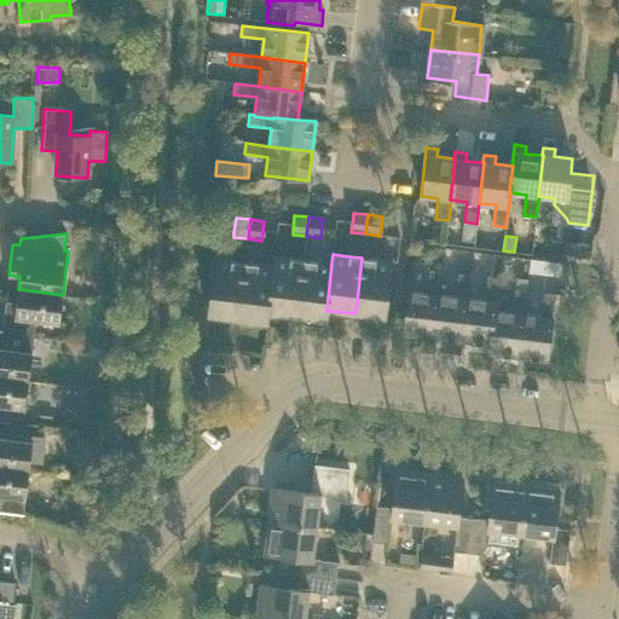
[(267,313),(268,313),(296,316),(304,260),(273,256),(272,266),(273,266),(267,313)]
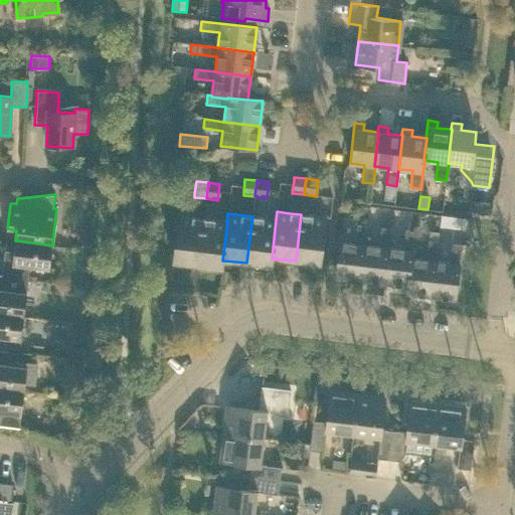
[(301,214),(296,261),(320,265),(326,217),(301,214)]
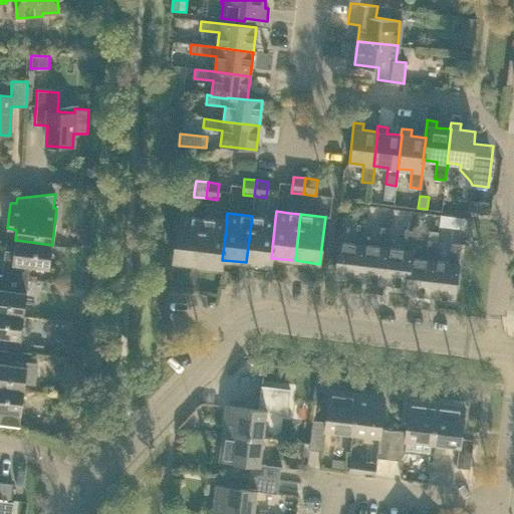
[(197,267),(203,218),(179,215),(173,264),(174,264),(174,262),(191,264),(190,270),(191,270),(192,266),(197,267)]
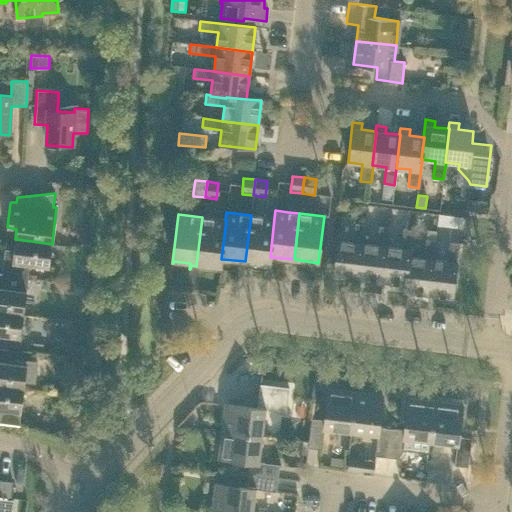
[(270,265),(270,257),(274,218),(251,215),(245,261),(270,265)]
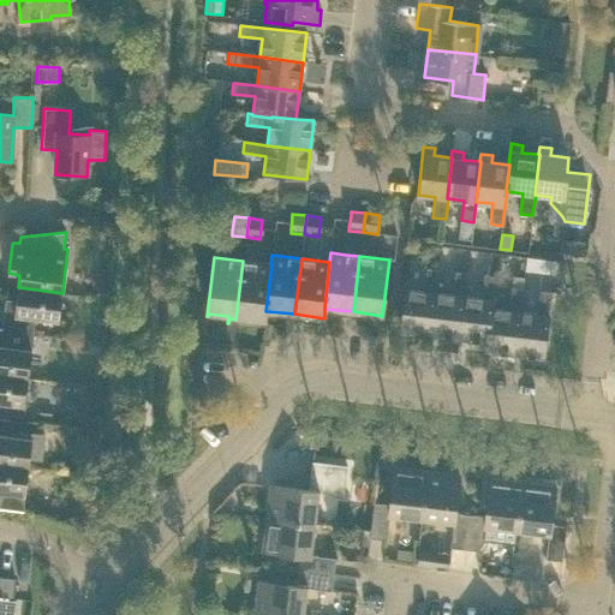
[(264,327),(267,311),(266,311),(272,264),(270,264),(243,261),(236,320),(243,321),(244,317),(264,321),(263,327),(264,327)]
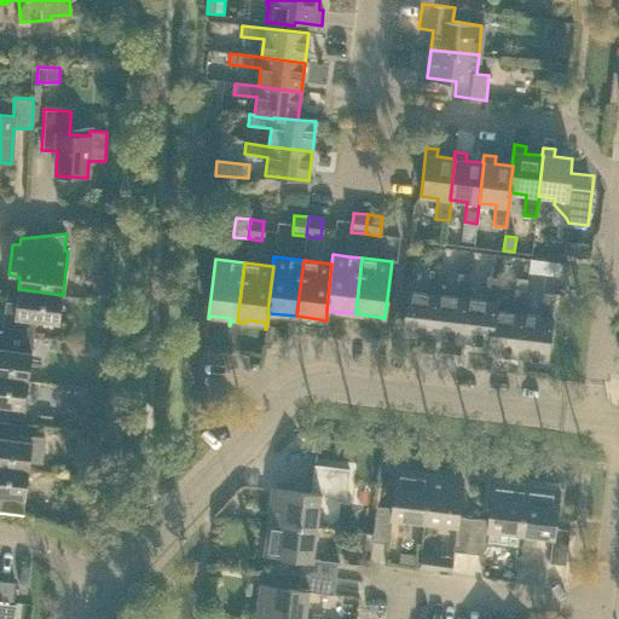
[(404,335),(433,337),(438,295),(439,295),(441,272),(429,270),(429,272),(421,271),(420,282),(428,282),(427,294),(409,291),(404,335)]
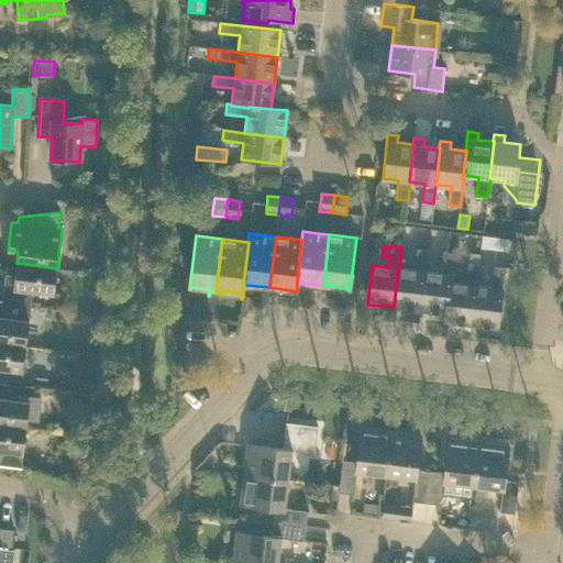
[(394,307),(420,311),(424,272),(426,272),(428,251),(417,250),(415,271),(399,268),(398,268),(394,307)]
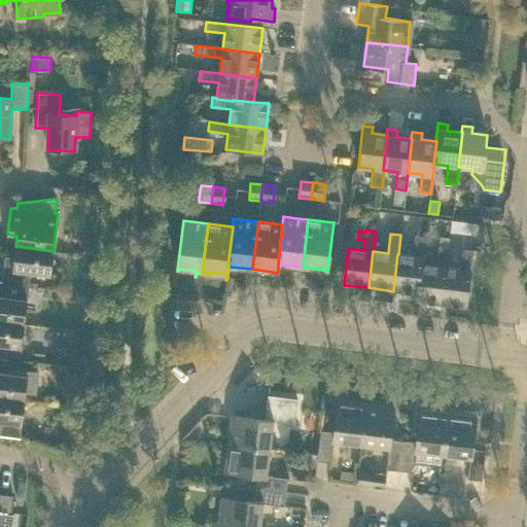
[(393,291),(417,293),(421,265),(422,265),(425,238),(415,236),(412,256),(398,254),(397,254),(393,291)]
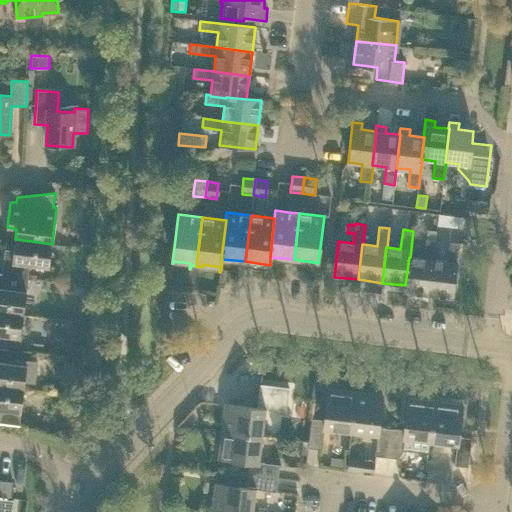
[(81,232),(80,247),(92,248),(93,233),(81,232)]
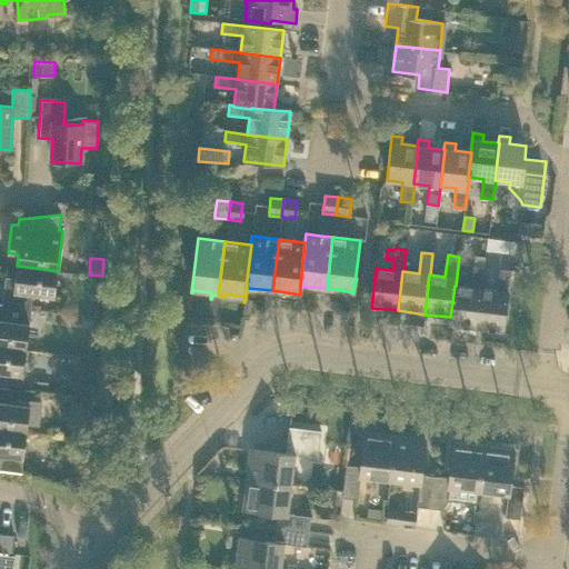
[(58,271),(35,268),(17,266),(15,279),(5,277),(2,306),(9,307),(30,309),(32,295),(35,295),(55,297),(58,271)]
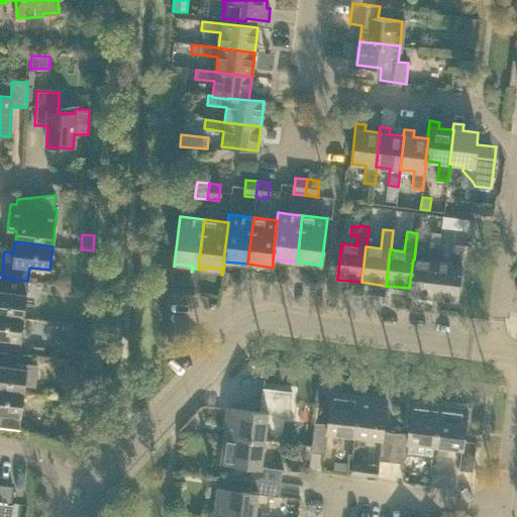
[(408,296),(432,299),(437,263),(440,243),(430,242),(428,262),(414,260),(413,260),(409,288),(408,296)]
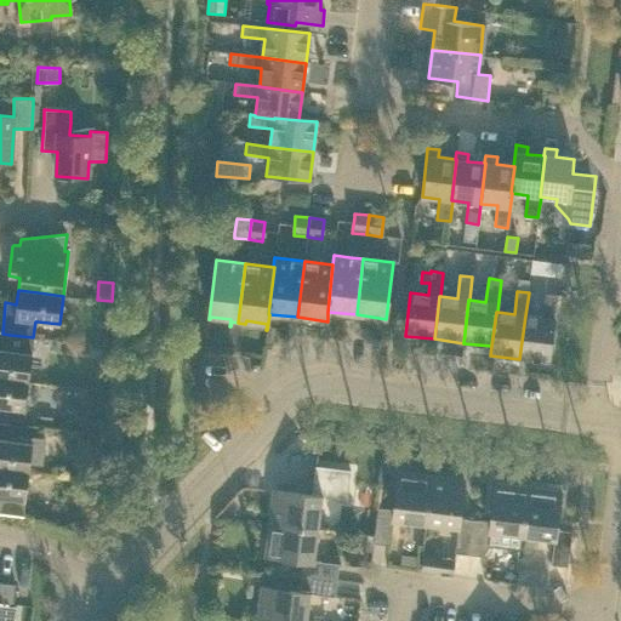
[(525,315),(519,359),(548,363),(557,296),(546,295),(542,318),(525,315)]
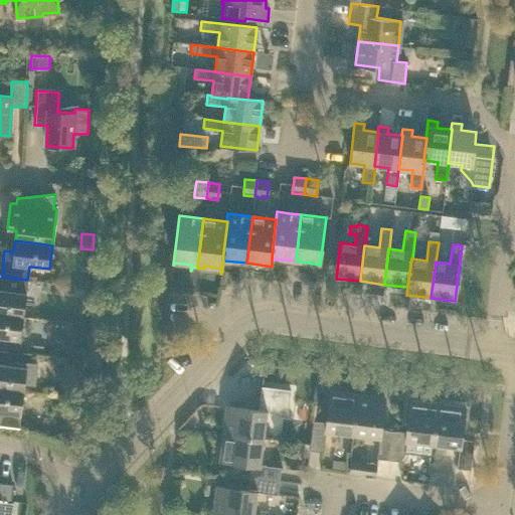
[(0,313),(23,317),(26,293),(7,291),(8,278),(2,277),(0,276),(0,313)]
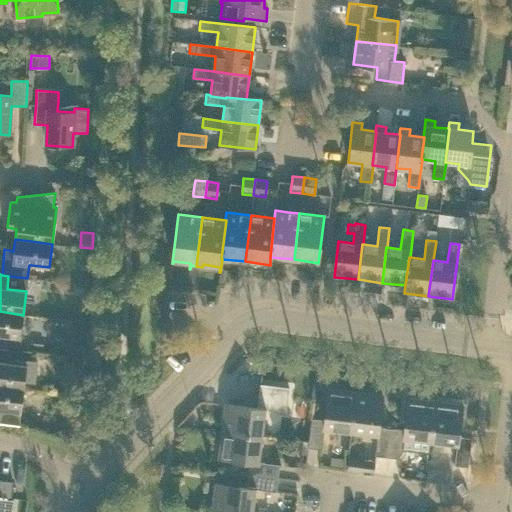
[(0,345),(19,348),(23,315),(0,311),(0,345)]
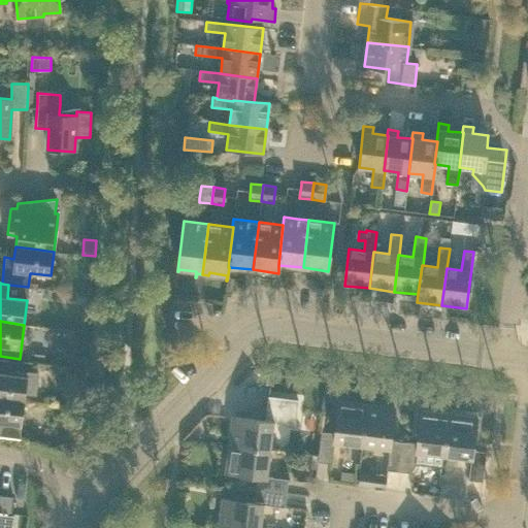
[(0,397),(25,401),(25,394),(36,396),(39,373),(26,371),(25,376),(7,374),(9,360),(0,359),(0,397)]
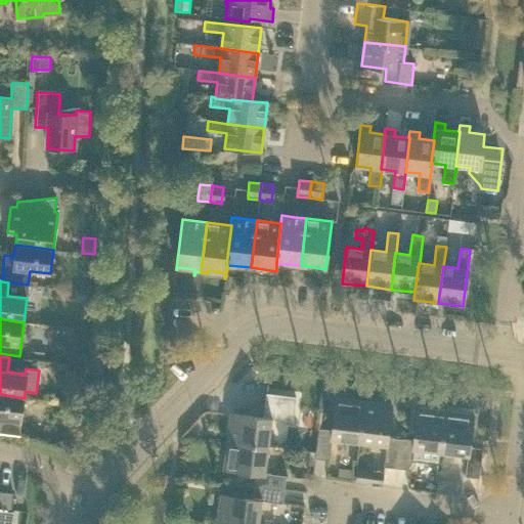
[(0,432),(19,435),(25,398),(0,394),(0,432)]
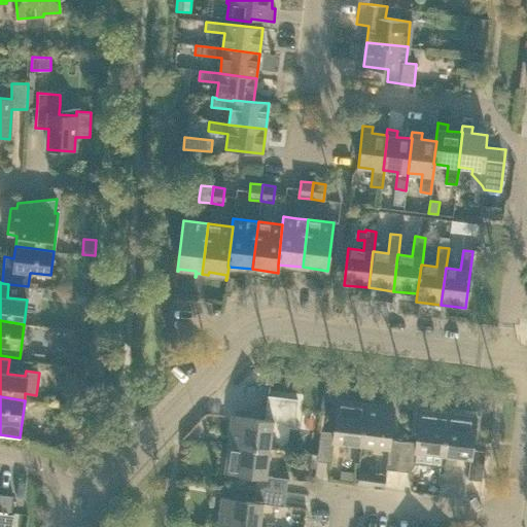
[(297,399),(268,396),(265,420),(232,416),(229,444),(270,449),(273,421),(294,424),(297,399)]
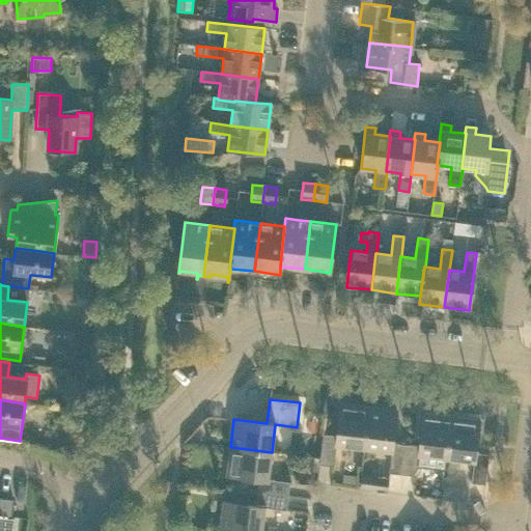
[(319,465),(334,467),(336,446),(364,449),(369,407),(341,403),(337,436),(324,435),(322,444),(306,456),(320,458),(319,465)]
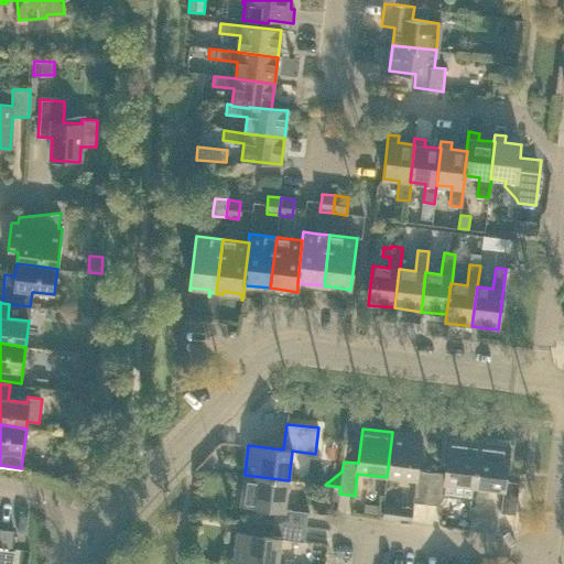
[(413,503),(427,505),(431,473),(416,470),(421,435),(392,432),(387,477),(415,481),(413,503)]
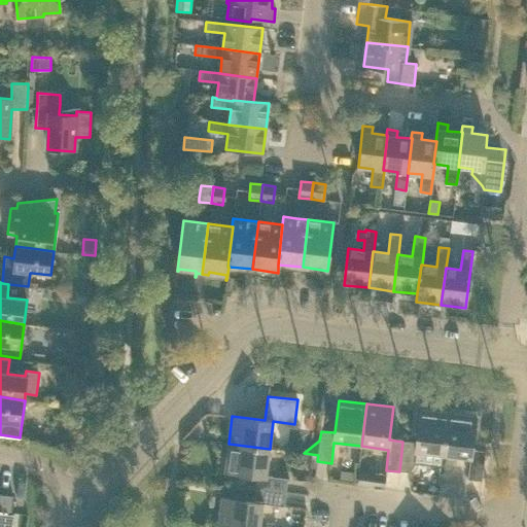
[(415,453),(443,456),(448,414),(419,411),(415,443),(402,442),(399,471),(413,473),(415,453)]
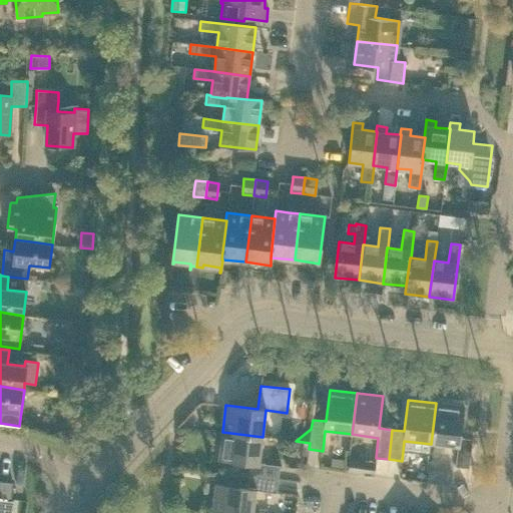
[(468,469),(472,439),(459,438),(463,406),(436,403),(431,444),(457,448),(455,467),(468,469)]
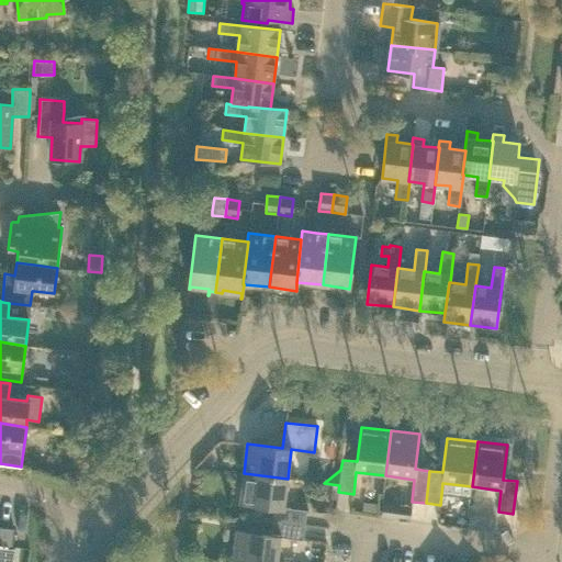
[(274,508),(272,521),(304,526),(305,512),(283,508),(288,479),(244,473),(239,504),(274,508)]
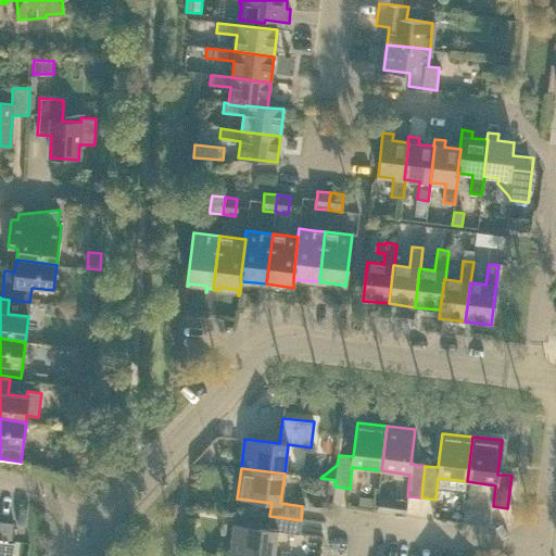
[(358,507),(373,508),(374,500),(359,497),(358,507)]
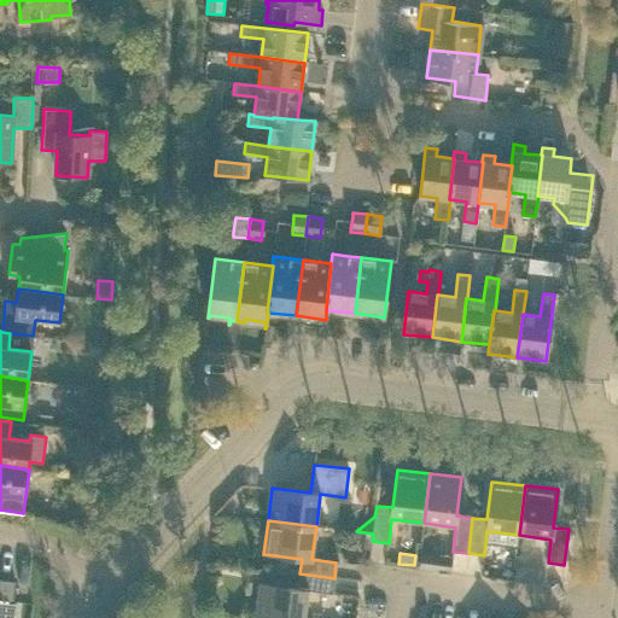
[(419,570),(450,573),(453,557),(420,553),(419,570)]
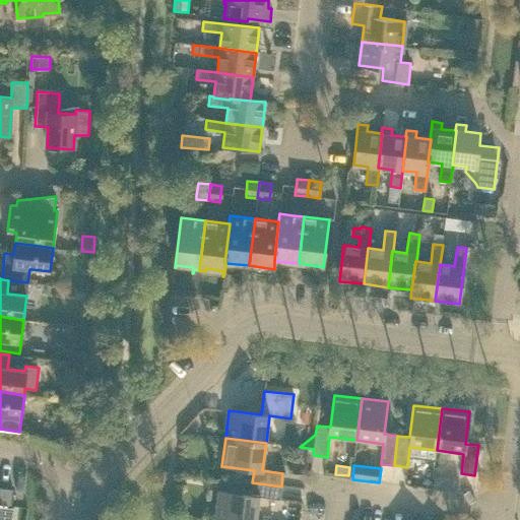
[(445,491),(457,492),(458,479),(446,478),(445,491)]
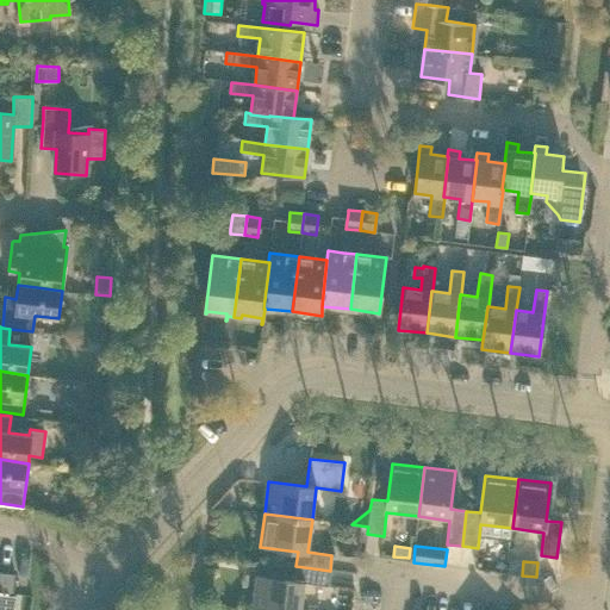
[(253,609),(262,609),(300,609),(304,583),(328,586),(330,571),(296,566),(294,582),(256,577),(253,609)]
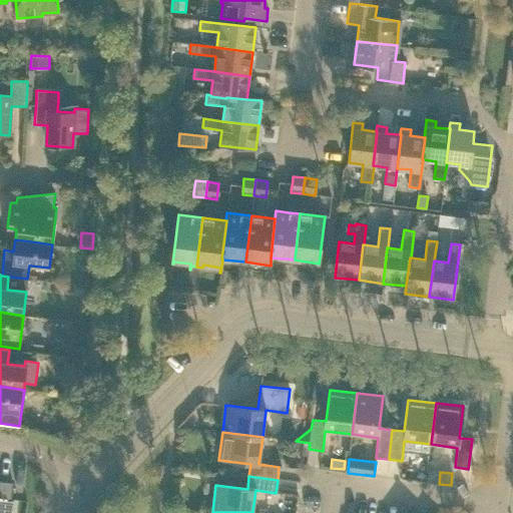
[(0,508),(9,509),(12,483),(11,483),(0,481),(0,508)]
